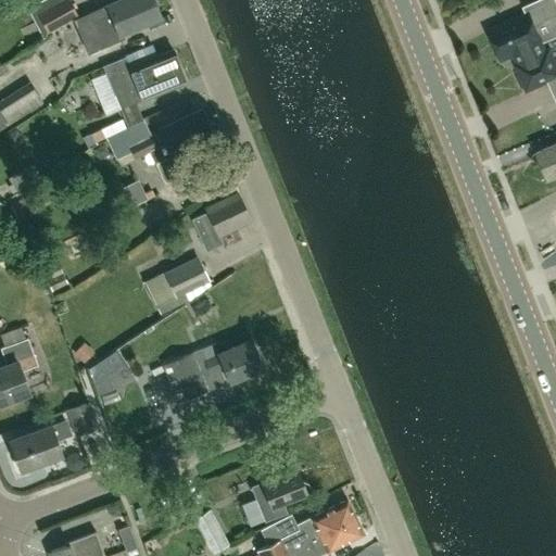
[(39,0),(33,3),(47,32),(78,15),(70,0),(39,0)]
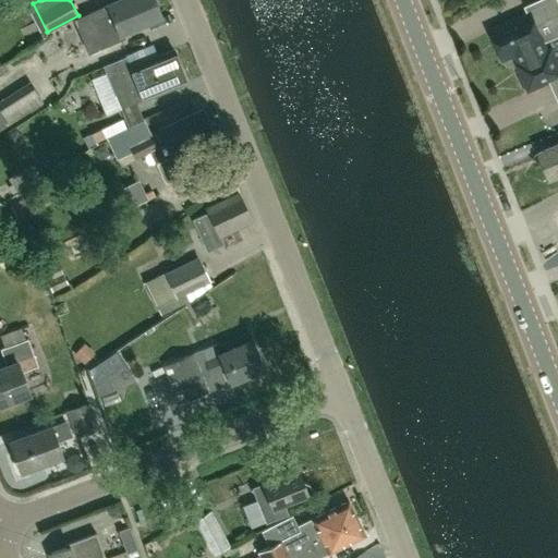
[(89,50),(122,36),(120,32),(160,14),(154,0),(114,0),(108,3),(109,4),(99,8),(76,20),(84,37),(89,50)]
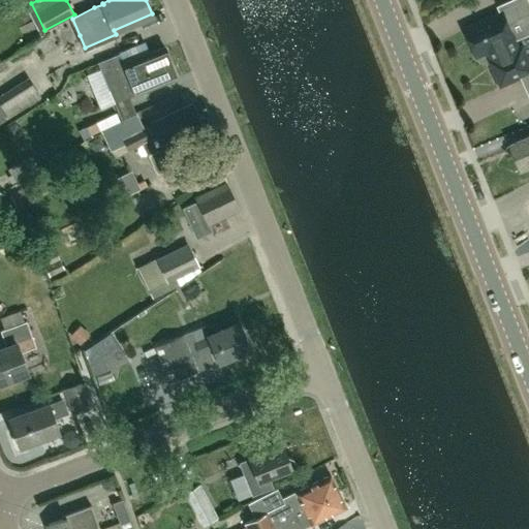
[(464,28),(476,57),(490,51),(494,59),(490,61),(501,86),(522,76),(525,83),(528,81),(528,57),(523,44),(519,47),(516,38),(527,33),(528,28),(528,25),(525,16),(528,12),(528,1),(528,0),(511,0),(500,5),(502,10),(464,28)]
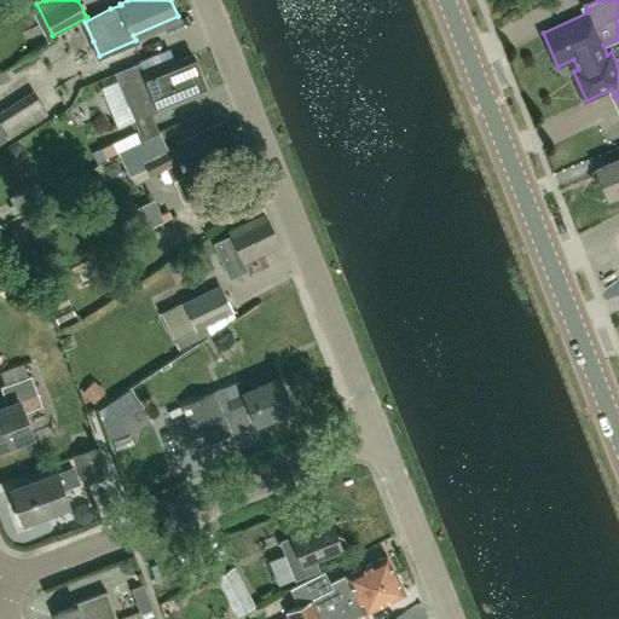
[(207,90),(192,53),(144,74),(140,63),(115,74),(134,121),(207,90)]
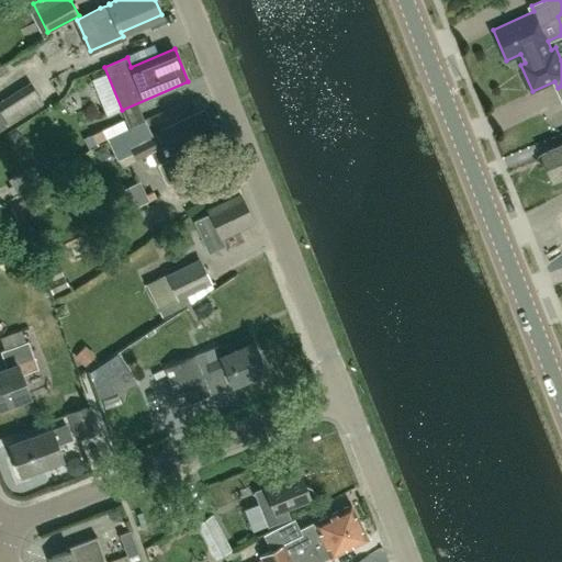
[(0,130),(44,102),(30,81),(0,100),(0,130)]
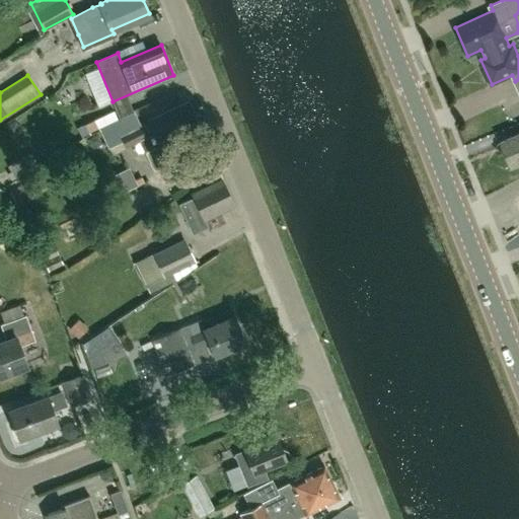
[(98,130),(108,148),(123,142),(126,149),(139,142),(144,153),(145,152),(154,170),(178,158),(171,143),(200,128),(187,101),(140,125),(134,112),(119,120),(98,130)]
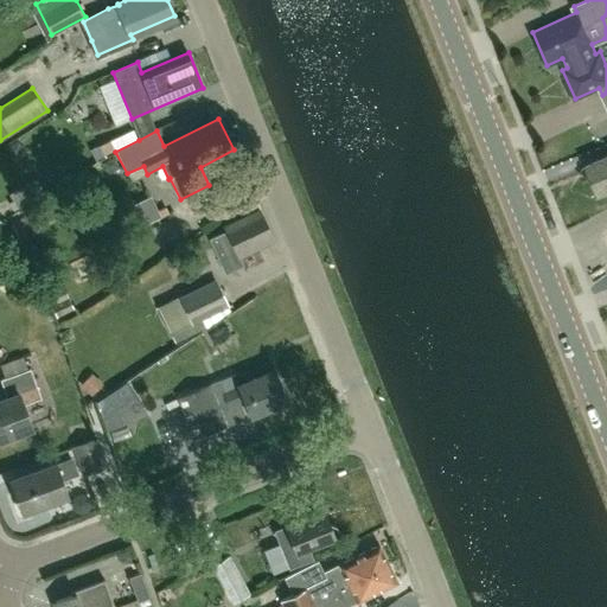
[(115,152),(139,140),(133,129),(98,146),(103,155),(115,151),(115,152)]
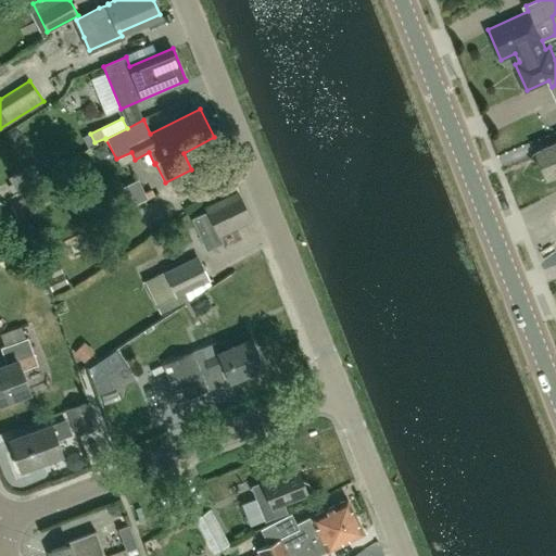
[(547,177),(555,173),(555,142),(536,151),(547,177)]
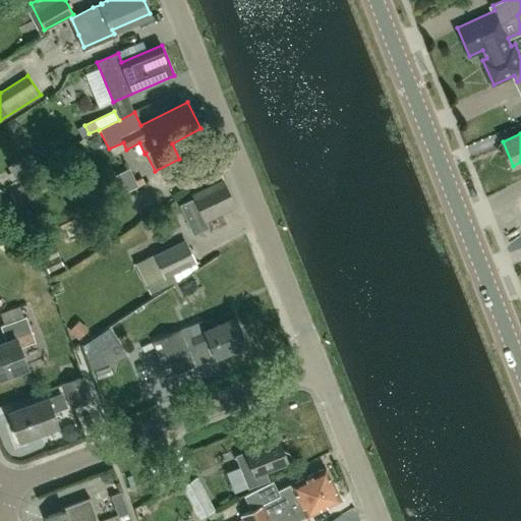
[(192,234),(208,227),(205,221),(234,206),(222,181),(192,195),(193,198),(179,206),(192,234)]
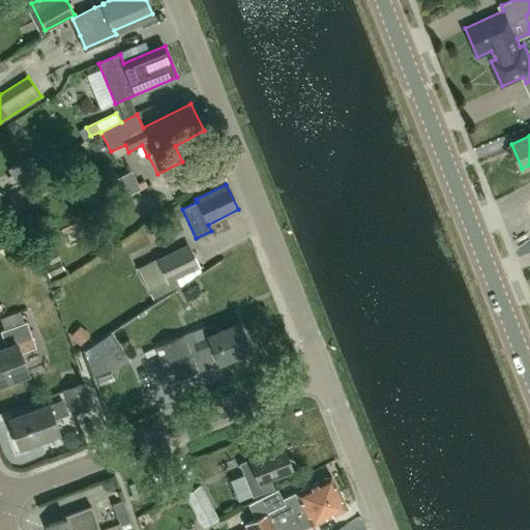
[(152,298),(179,286),(201,271),(187,244),(138,268),(152,298)]
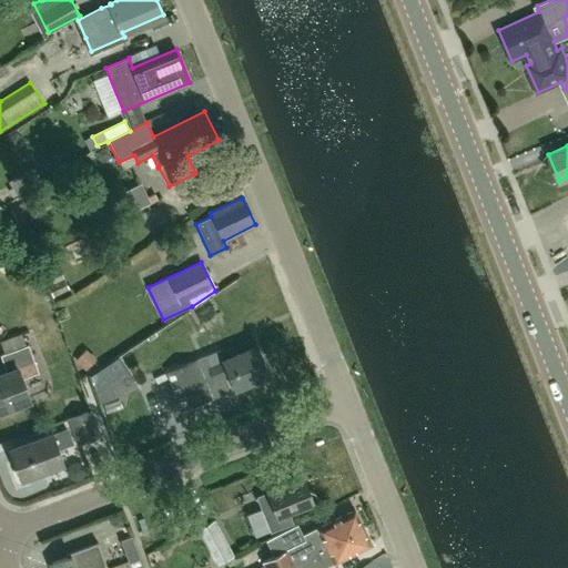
[(39,373),(28,346),(1,356),(7,372),(0,374),(0,412),(30,401),(22,379),(39,373)]
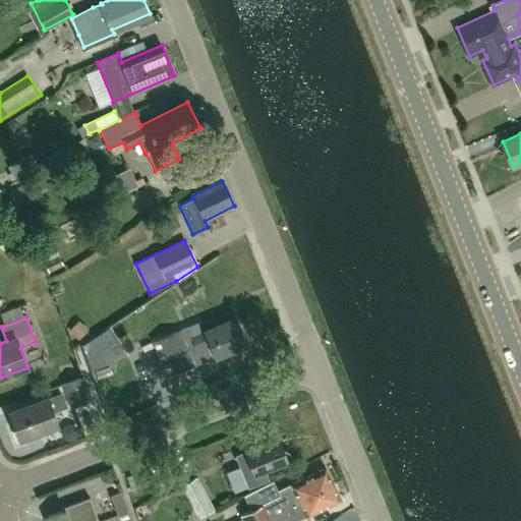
[(215,357),(246,343),(236,319),(204,332),(205,333),(192,338),(196,349),(210,344),(215,357)]
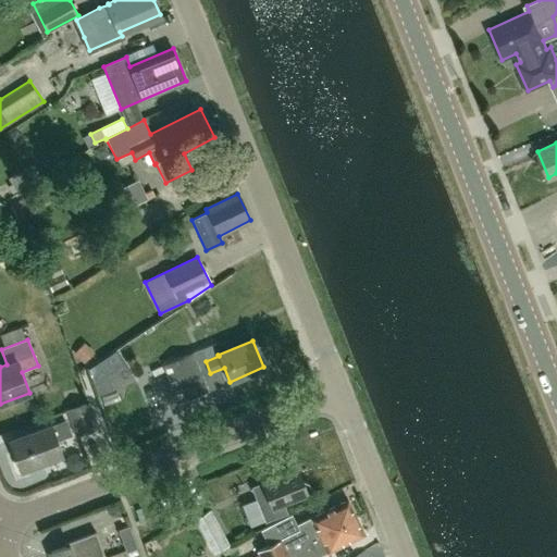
[(98,394),(111,390),(106,375),(123,363),(115,351),(89,369),(98,394)]
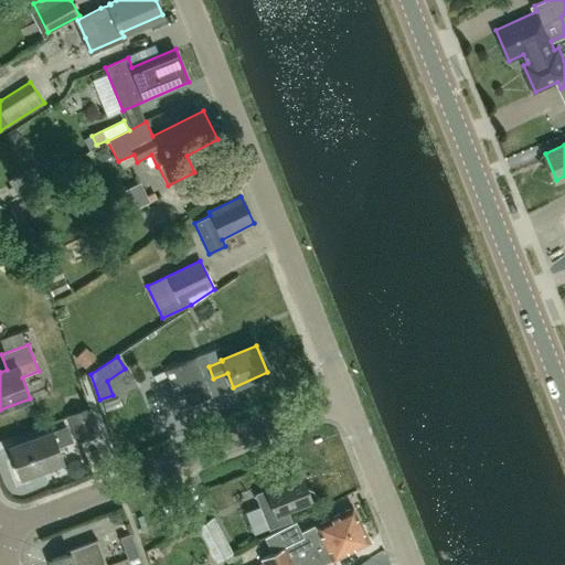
[(181,407),(212,395),(196,356),(166,369),(181,407)]
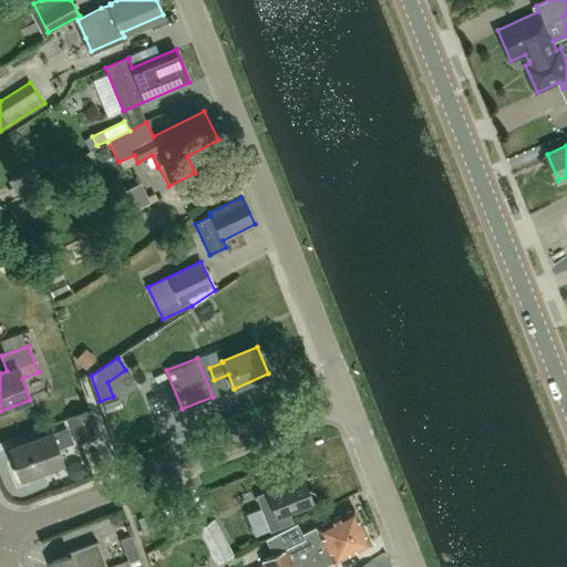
[(78,442),(99,435),(89,410),(69,418),(78,442)]
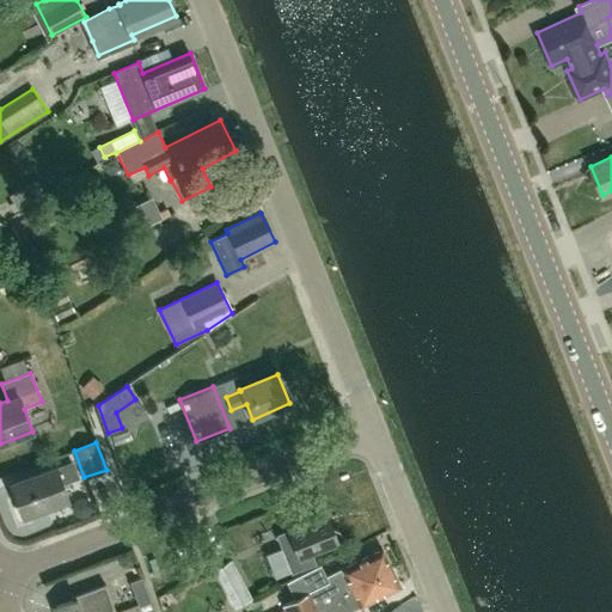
[(78,478),(72,464),(56,470),(55,467),(10,484),(22,516),(67,500),(61,485),(78,478)]
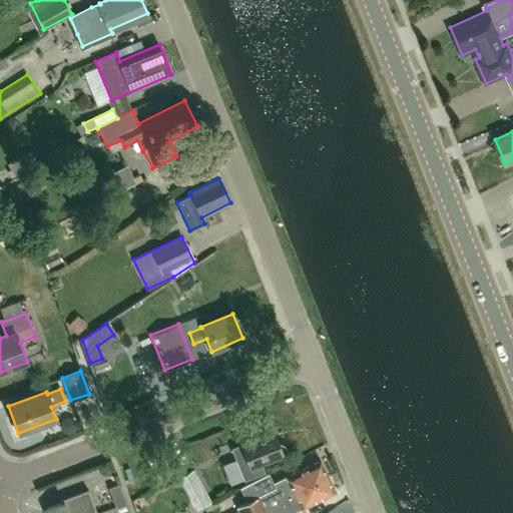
[(60,425),(62,431),(68,434),(74,432),(76,426),(74,420),(68,418),(62,420),(60,425)]
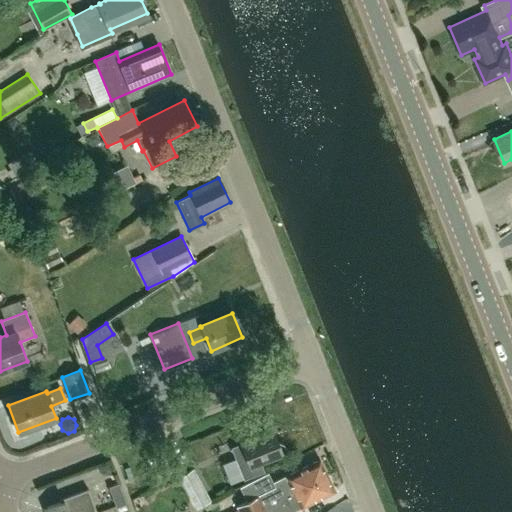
[(264,471),(260,461),(287,451),(284,443),(283,443),(278,441),(273,430),(240,443),(231,447),(243,480),(264,471)]
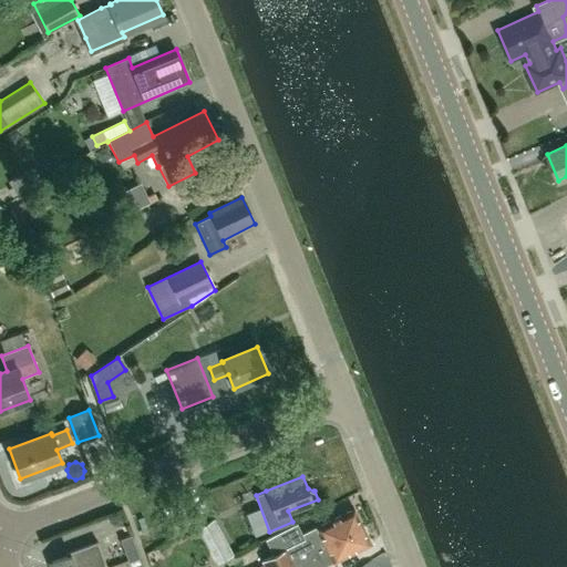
[(310,553),(362,526),(353,508),(302,534),(306,539),(263,562),(264,564),(256,566),(292,566),(297,565),(310,553)]
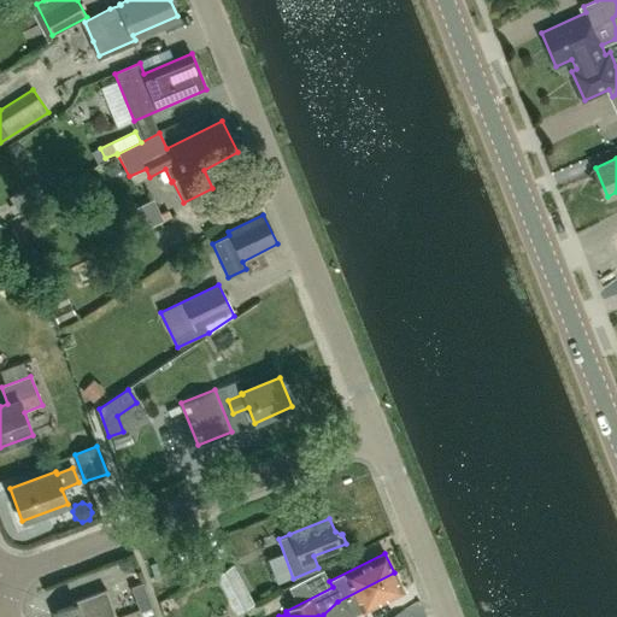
[(235,611),(252,601),(231,565),(215,574),(235,611)]
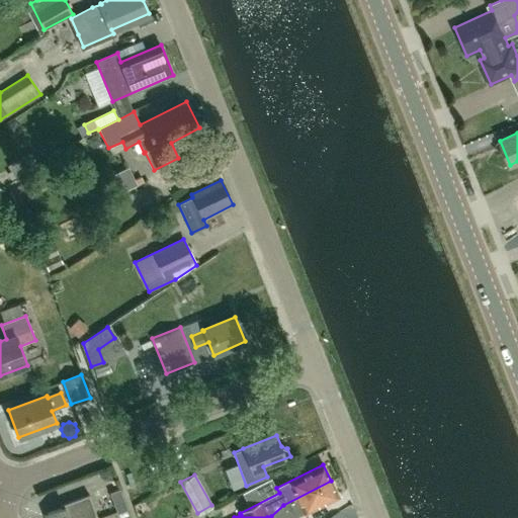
[(271,516),(267,517),(293,517),(305,513),(306,514),(339,496),(331,481),(283,505),(271,516)]
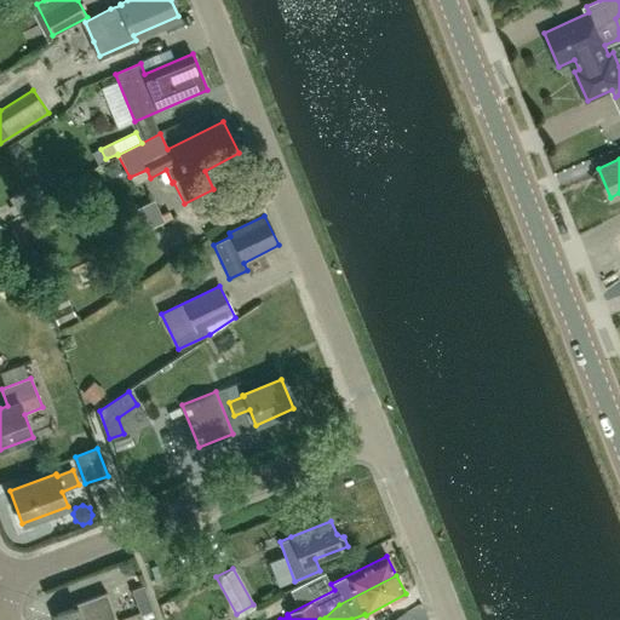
[(139,613),(151,608),(143,585),(131,590),(139,613)]
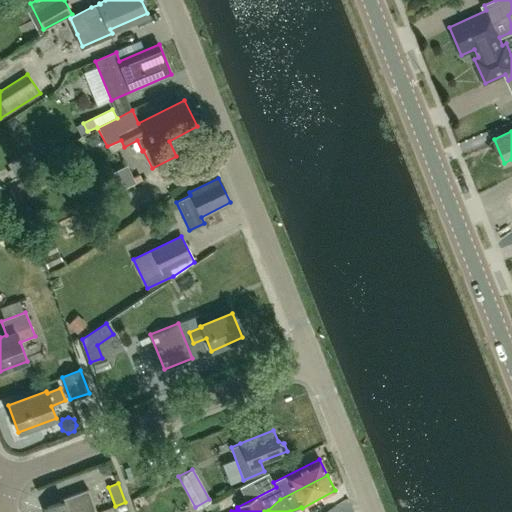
[(94,511),(97,511),(88,487),(59,498),(60,500),(46,505),(48,511),(94,511)]
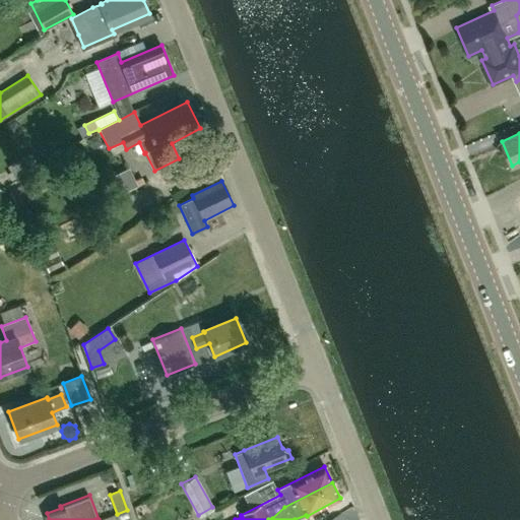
[(130,519),(127,510),(117,514),(119,519),(130,519)]
